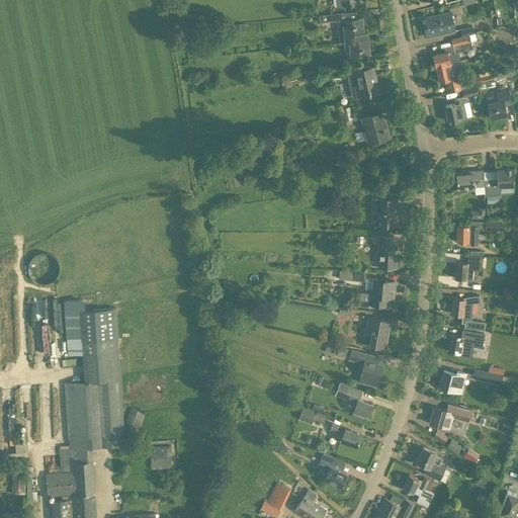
[(425,17),(429,36),(455,30),(450,11),(425,17)]
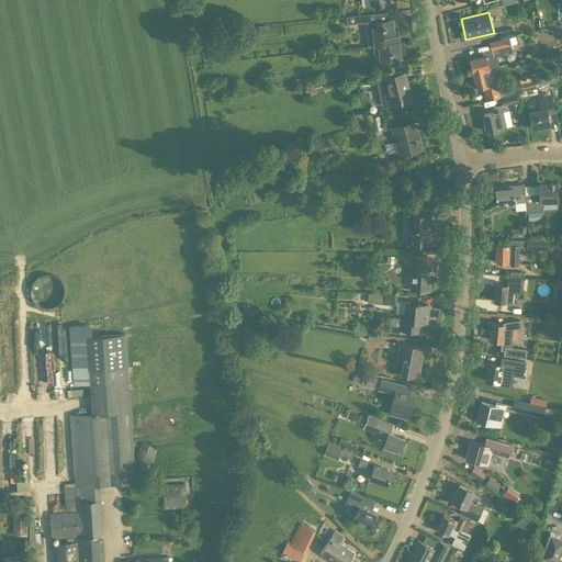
[(378,45),(380,45),(380,41),(389,40),(388,36),(395,35),(393,19),(373,21),(372,14),(347,18),(348,25),(368,23),(370,46),(378,45)]
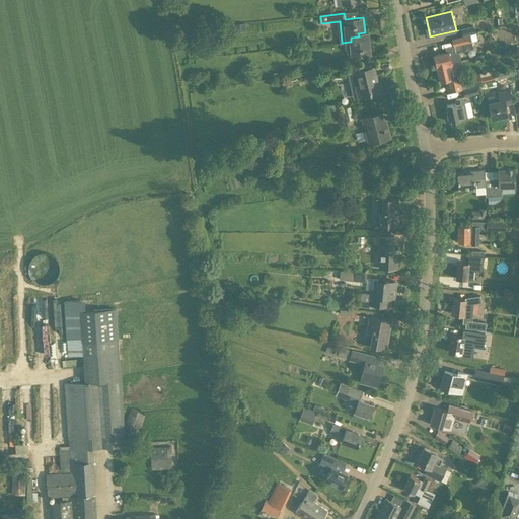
[(235,32),(246,31),(245,23),(234,24),(235,25),(232,25),(233,30),(235,30),(235,32)]
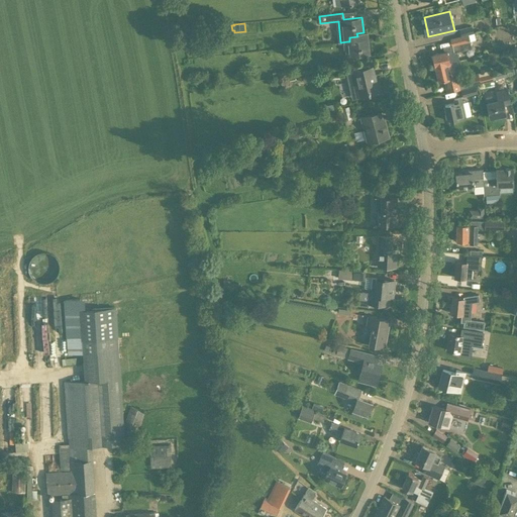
[(460,35),(474,31),(473,25),(459,29),(460,35)]
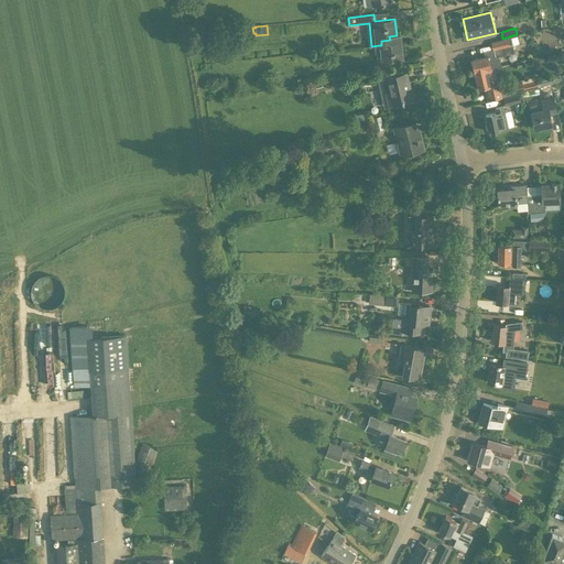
[(381,45),(379,45),(381,62),(403,58),(401,34),(397,35),(389,36),(390,40),(381,41),(381,45)]
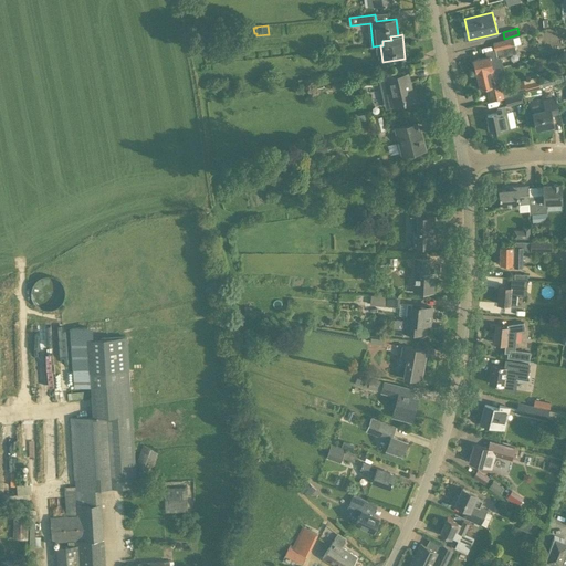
[(474,60),(477,72),(495,67),(495,69),(503,66),(501,58),(517,53),(515,45),(522,44),(519,34),(504,39),(505,40),(493,43),(494,50),(485,52),(486,56),(474,60)]
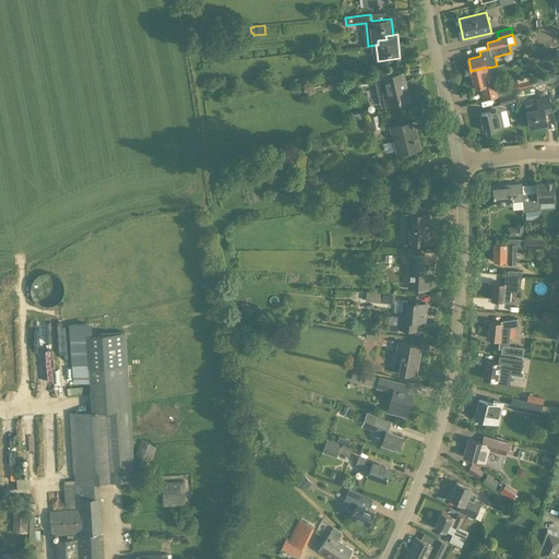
[(471,71),(474,87),(480,86),(483,99),(498,96),(495,82),(492,83),(489,68),(489,67),(471,71)]
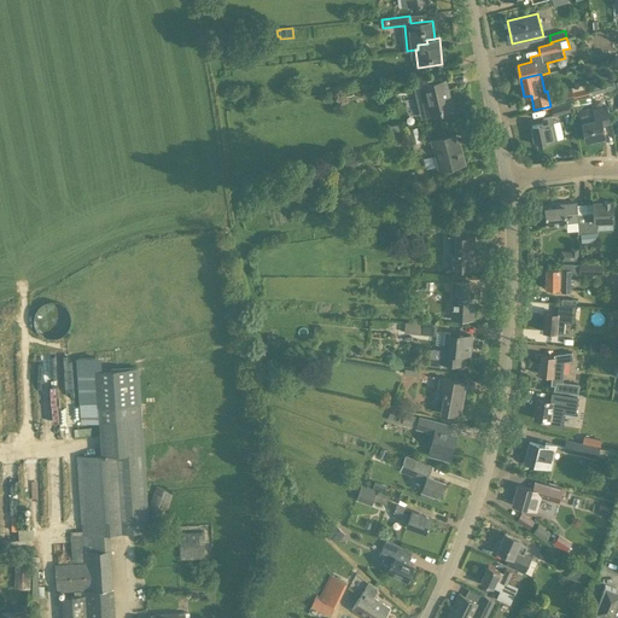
[(421,85),(425,101),(429,100),(431,112),(441,110),(441,112),(453,110),(450,97),(447,98),(443,80),(421,85)]
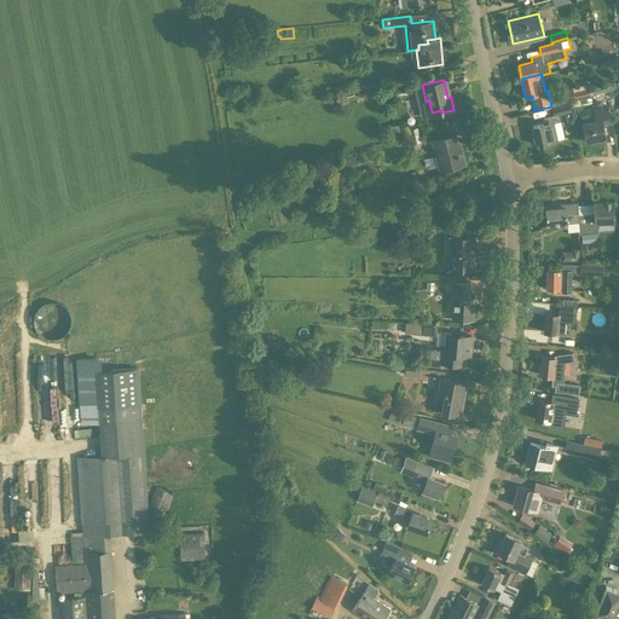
[(556,92),(559,104),(591,97),(590,96),(607,92),(606,86),(589,90),(588,85),(556,92)]
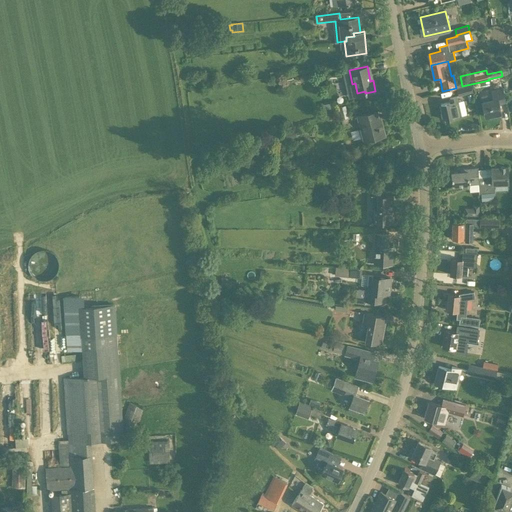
[(499,77),(492,79),(494,85),(501,84),(499,77)]
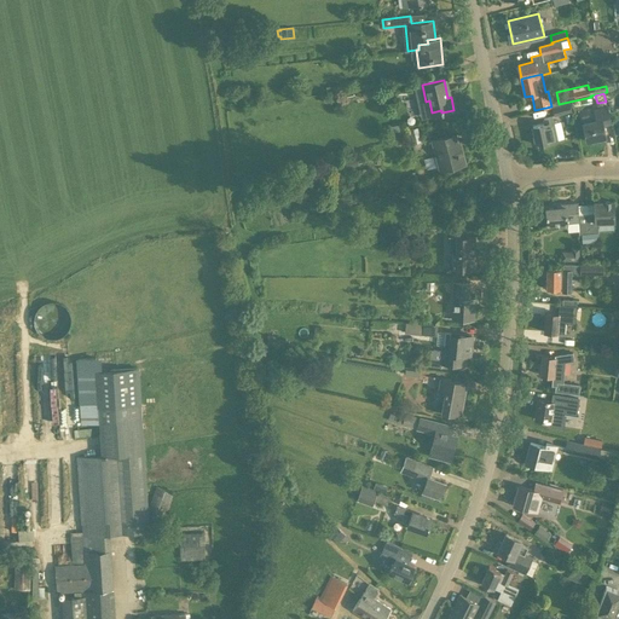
[(554,116),(572,113),(570,103),(553,108),(554,116)]
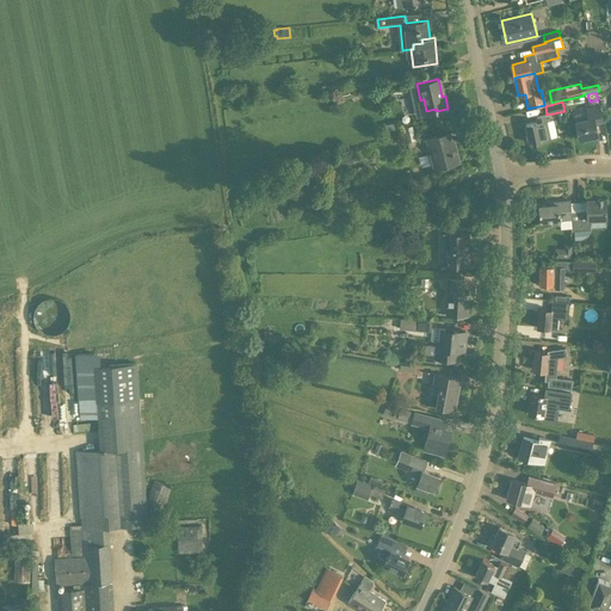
[(596,124),(604,123),(600,105),(586,109),(588,118),(575,121),(579,140),(598,135),(596,124)]
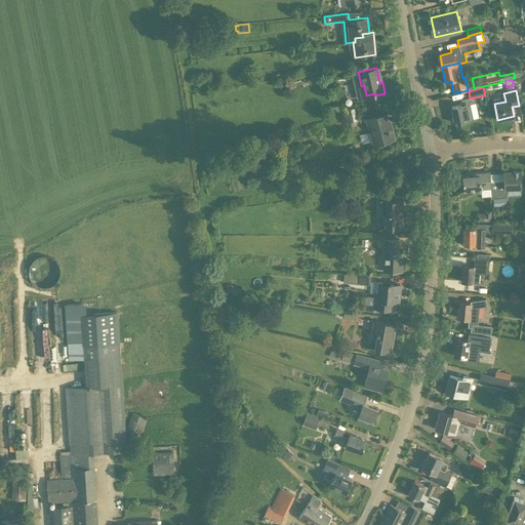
[(461,105),(451,107),(455,122),(473,119),(469,98),(461,101),(461,105)]
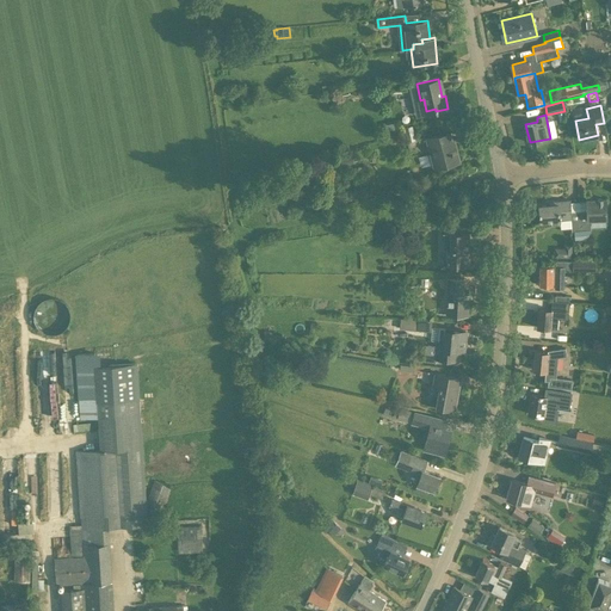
[(431,149),(434,148),(439,166),(460,160),(457,149),(455,149),(450,133),(429,139),(431,149)]
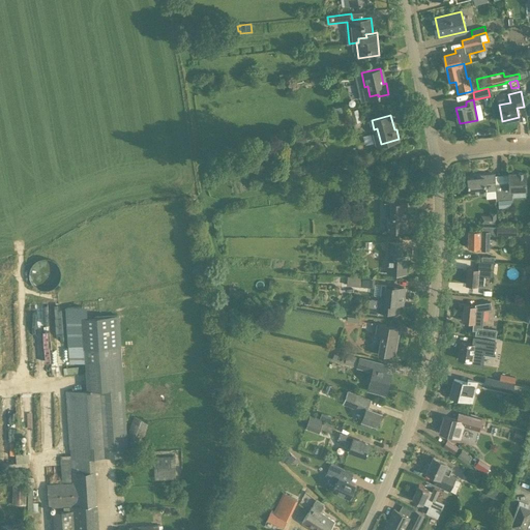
[(291,145),(307,141),(305,134),(289,138),(291,145)]
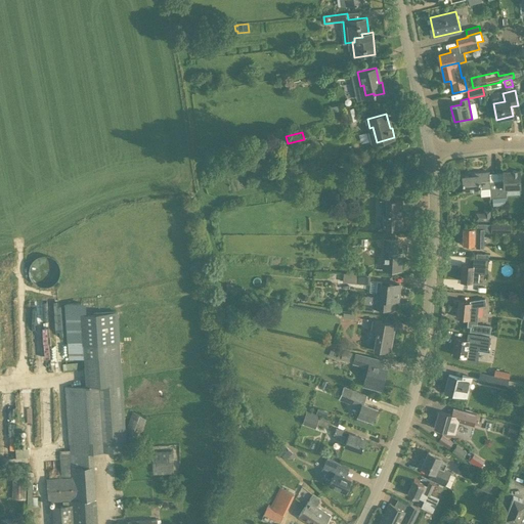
[(503,171),(504,180),(496,180),(498,204),(504,204),(507,197),(506,188),(520,187),(520,171),(503,171)]
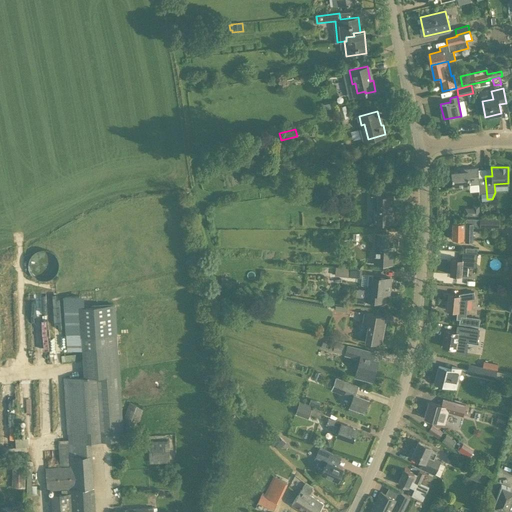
[(451,172),(453,186),(460,185),(460,187),(462,186),(463,189),(469,188),(469,184),(468,177),(478,176),(478,168),(460,169),(460,171),(451,172)]
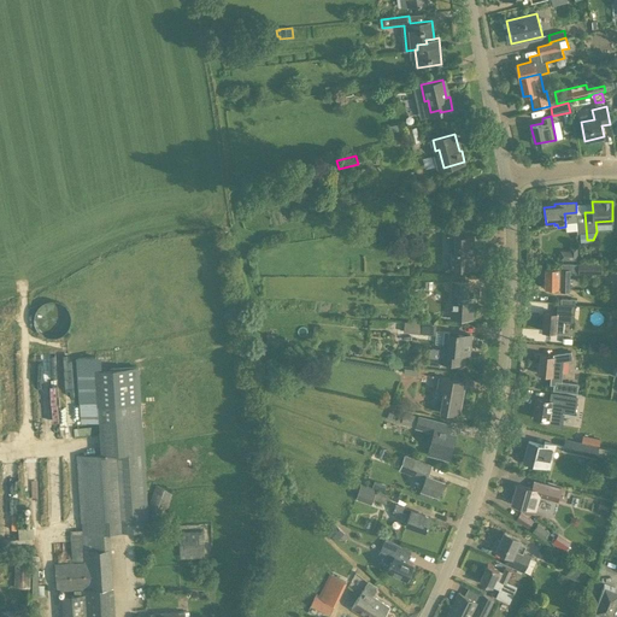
[(575,213),(576,233),(576,234),(580,234),(581,241),(587,240),(585,212),(575,213)]
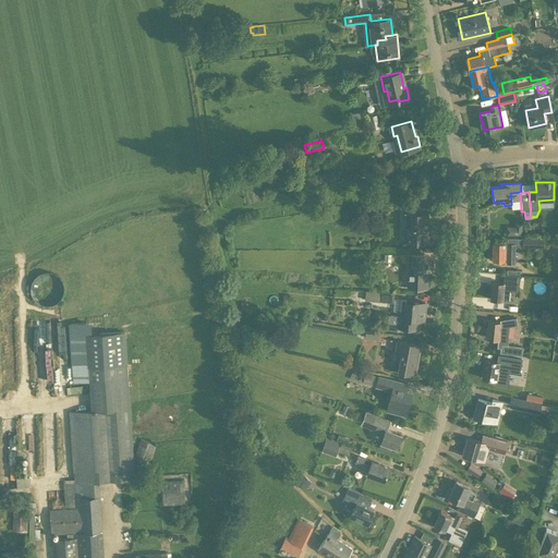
[(432,211),(403,211),(403,213),(405,213),(404,228),(408,228),(408,242),(427,243),(428,227),(426,227),(426,213),(432,213),(432,211)]
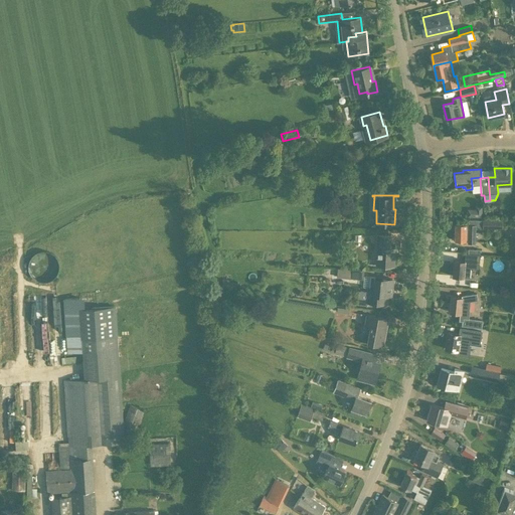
[(455,224),(455,239),(466,240),(466,239),(468,239),(468,243),(476,243),(476,228),(483,228),(503,228),(503,220),(483,220),(469,220),(469,224),(466,224),(455,224)]
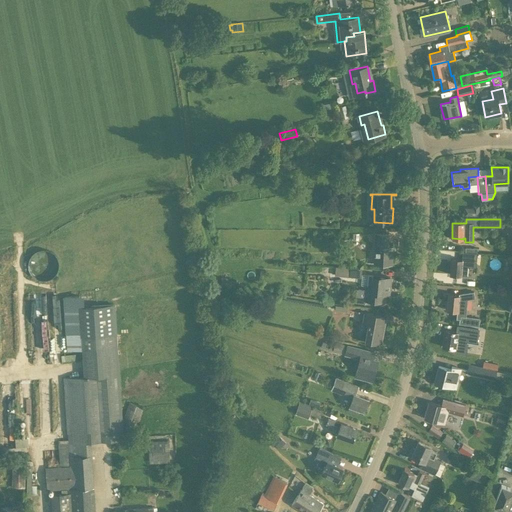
[(374,251),(377,251),(376,264),(391,265),(392,247),(388,246),(388,233),(375,233),(374,251)]
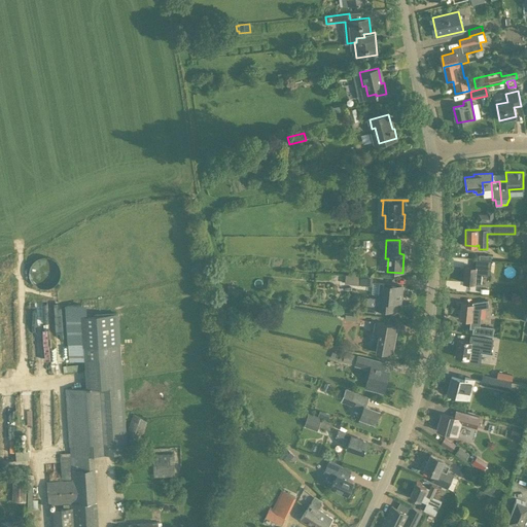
[(42,257),(41,257),(39,258),(37,258),(36,259),(35,260),(33,261),(32,264),(31,265),(31,267),(30,268),(30,270),(29,272),(29,274),(29,275),(30,277),(30,279),(31,280),(32,282),(33,283),(34,284),(36,286),(37,287),(39,287),(40,288),(42,288),(44,289),(46,289),(47,288),(49,288),(51,287),(53,287),(55,286),(56,285),(57,284),(58,283),(59,281),(60,280),(60,278),(61,277),(61,275),(61,274),(61,272),(61,270),(61,269),(60,267),(60,266),(59,264),(58,262),(57,261),(55,260),(54,259),(53,258),(50,257),(49,257),(47,257),(46,256),(44,256),(42,257)]
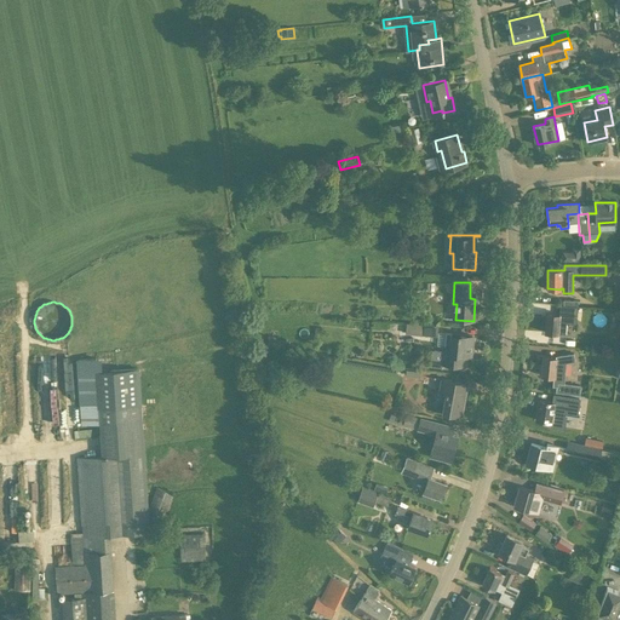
[(545,332),(558,333),(566,334),(567,323),(577,325),(578,306),(563,305),(560,305),(560,314),(546,313),(545,332)]
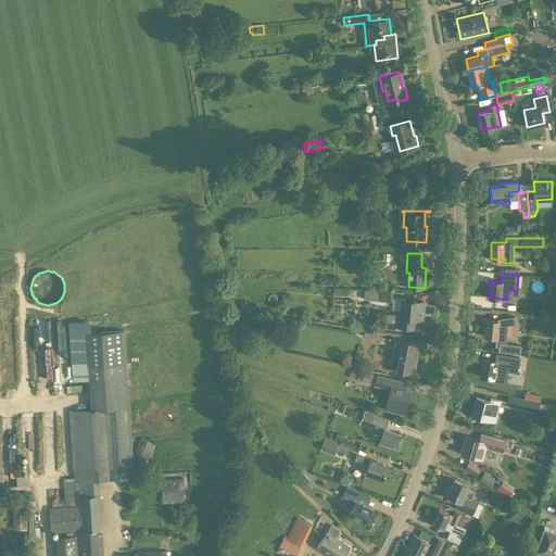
[(364,300),(393,302),(394,292),(365,290),(364,300)]
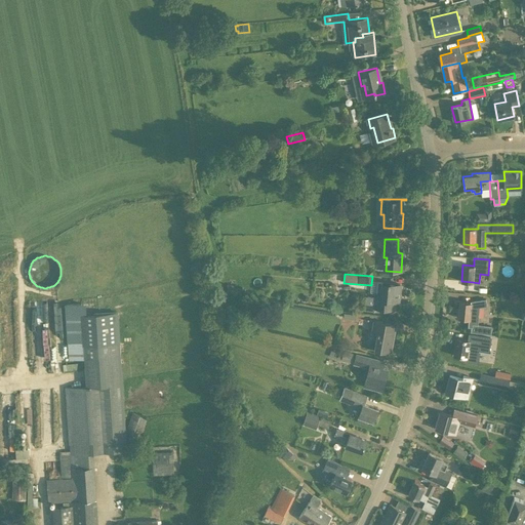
[(373,308),(393,310),(394,301),(398,303),(400,284),(381,282),(377,282),(376,294),(374,294),(373,308)]
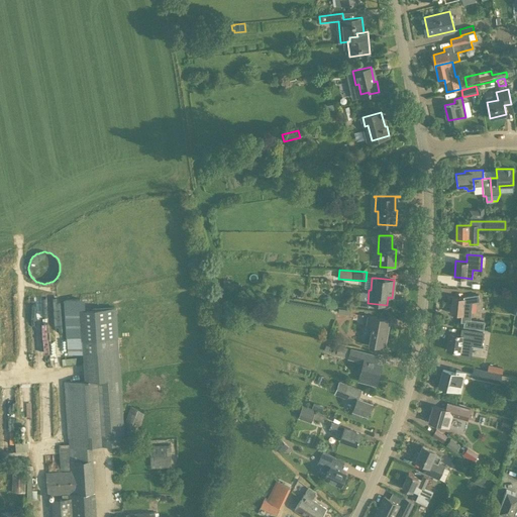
[(463,298),(452,297),(451,306),(450,307),(450,311),(451,312),(451,313),(462,314),(461,322),(464,322),(463,327),(484,330),(485,321),(471,320),(473,303),(480,302),(479,295),(463,297),(463,298)]
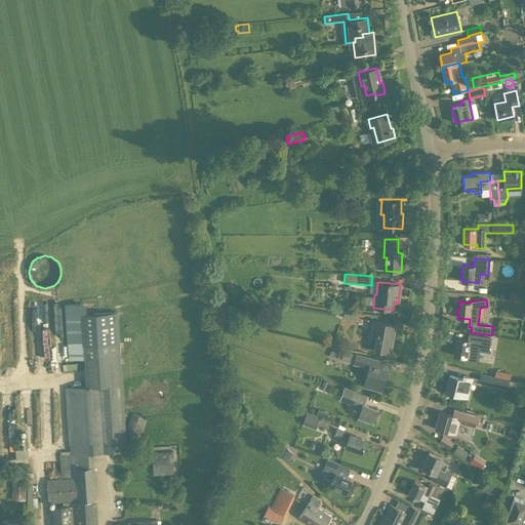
[(97,524),(94,453),(126,451),(120,341),(118,313),(69,316),(72,359),(87,358),(88,387),(67,388),(71,451),(59,452),(62,479),(47,480),(48,502),(70,501),(70,506),(52,507),(53,524),(97,524)]
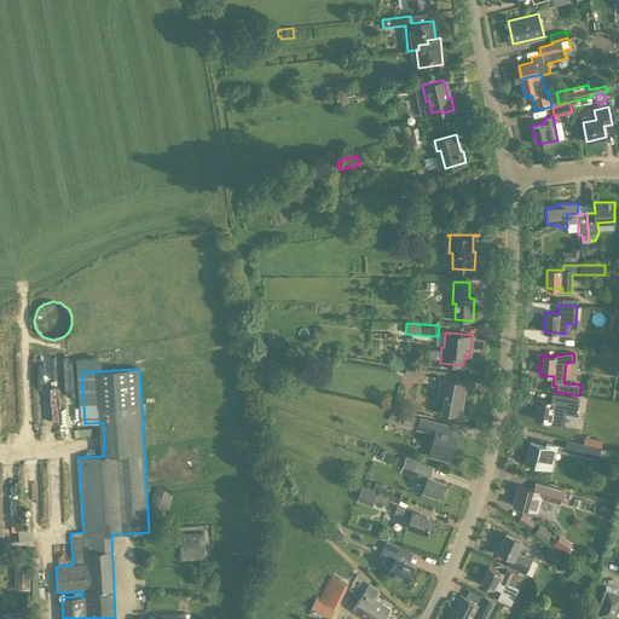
[(440,377),(438,389),(445,392),(441,412),(461,416),(467,383),(440,377)]
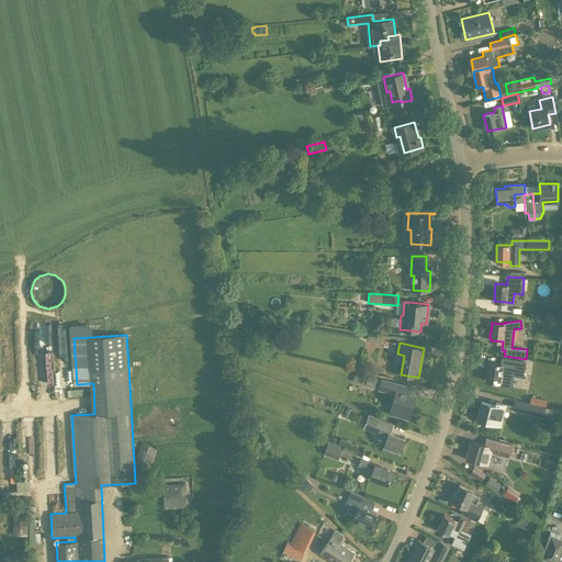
[(502,364),(489,362),(485,380),(499,382),(502,372),(512,374),(512,375),(521,377),(525,362),(503,358),(502,364)]
